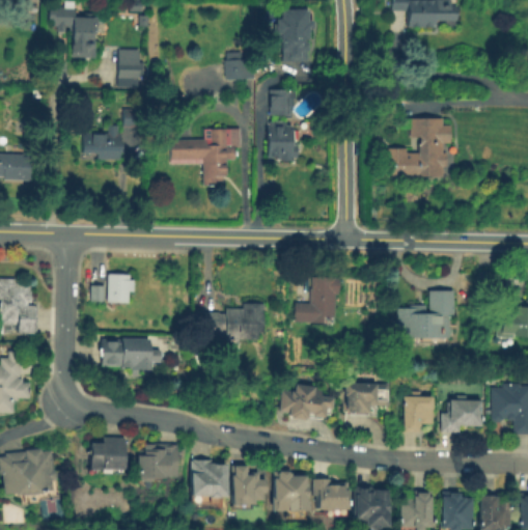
[(409,0),(409,2),(451,2),(451,9),(457,9),(457,23),(435,23),(435,29),(409,29),(409,12),(391,12),(391,0),(409,0)]
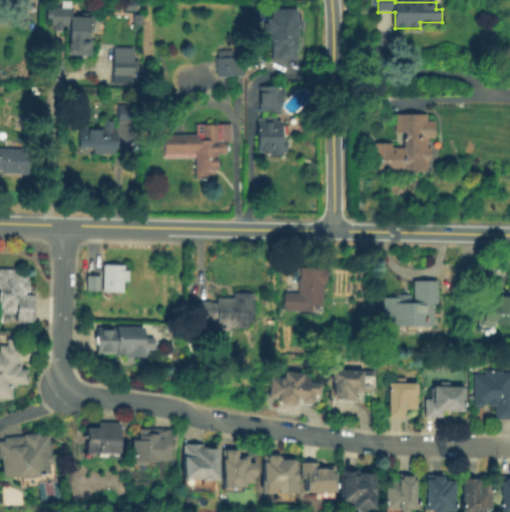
[(77,1),(75,8),(77,8),(74,16),(71,16),(71,28),(68,28),(67,32),(59,32),(59,27),(54,27),(54,20),(49,20),(49,13),(52,4),(65,6),(65,1),(77,1)]
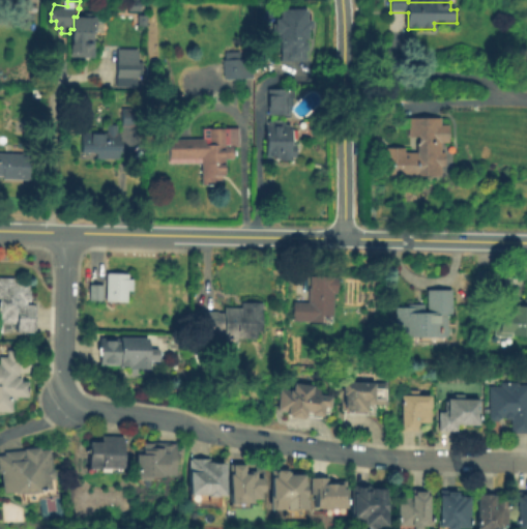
[(148,1),(147,15),(151,15),(151,25),(141,25),(142,15),(143,15),(144,11),(133,10),(133,1),(148,1)]
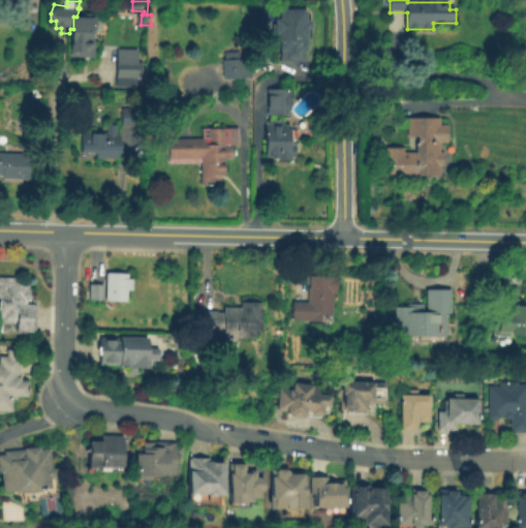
[(310,8),(310,10),(311,10),(311,20),(315,21),(315,28),(311,28),(311,38),(308,38),(308,41),(310,41),(310,60),(284,60),(284,43),(280,43),(280,33),(277,33),(277,23),(279,23),(280,18),(284,19),(284,8),(310,8)]
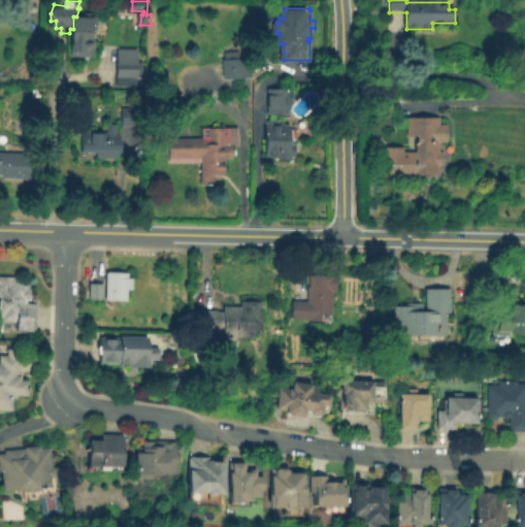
[(97,19),(97,35),(94,34),(94,42),(96,42),(96,59),(73,58),(74,18),(97,19)]
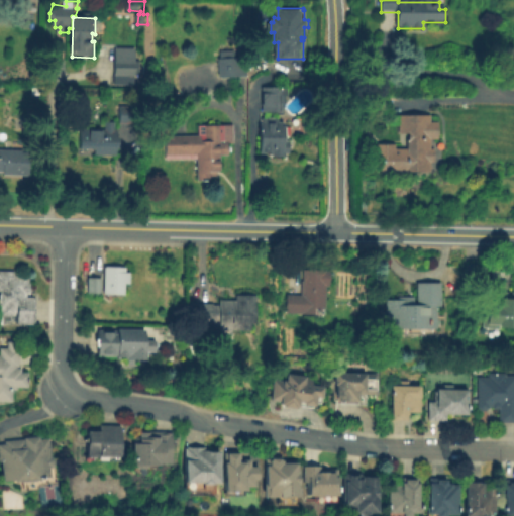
[(135,47),(134,65),(138,65),(138,75),(133,75),(132,86),(113,85),(114,47),(135,47)]
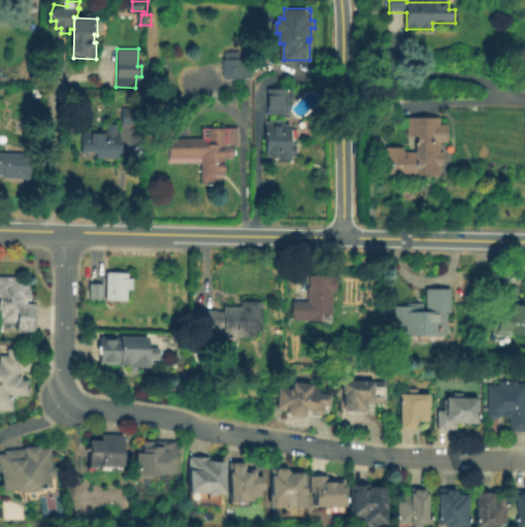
[(249,78),(228,80),(227,60),(249,59),(249,78)]
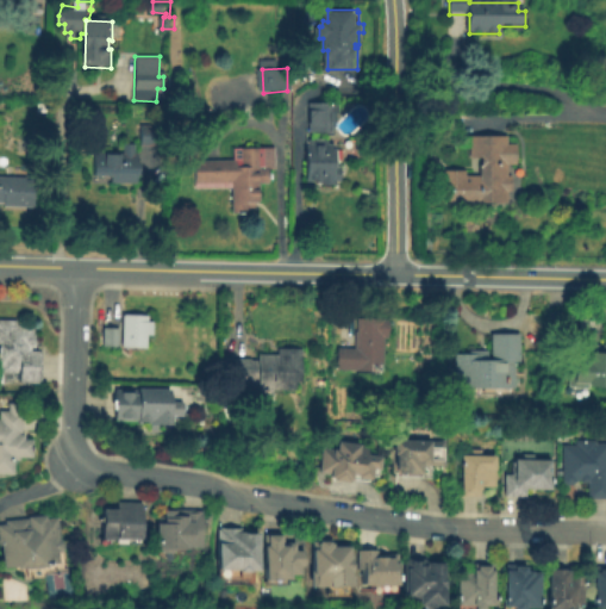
[(338,131),(338,132),(311,132),(311,111),(338,109),(338,131)]
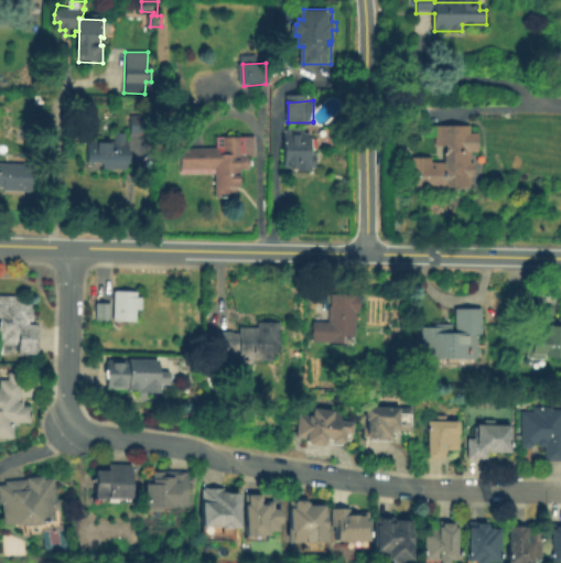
[(149,119),(149,134),(132,134),(133,116),(149,116),(149,119)]
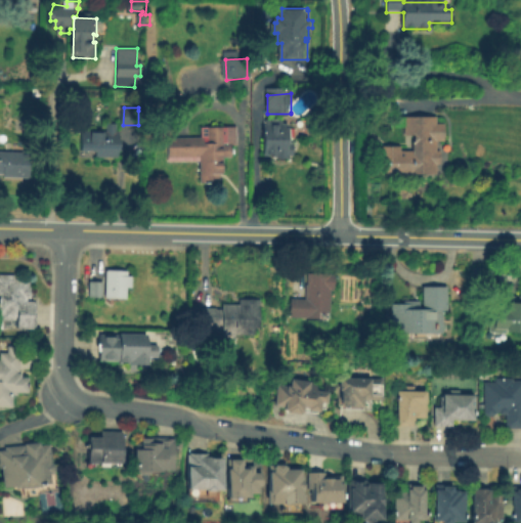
[(406,119),(439,119),(439,125),(446,125),(446,143),(439,143),(439,153),(441,153),(442,166),(438,166),(438,175),(416,176),(416,178),(387,178),(387,170),(383,170),(383,149),(403,148),(403,153),(415,153),(414,138),(406,138),(406,119)]
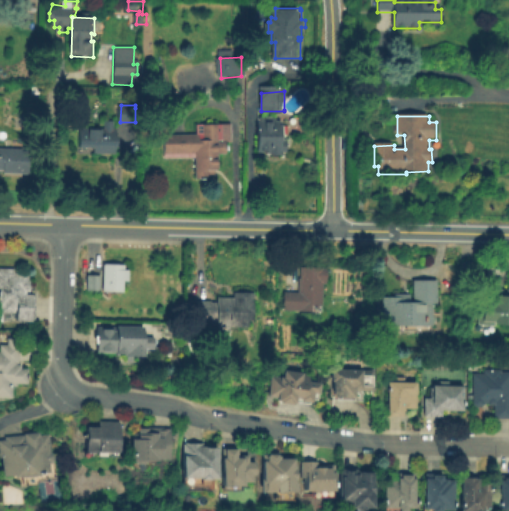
[(278,118),(278,122),(282,122),(286,126),(286,140),(288,142),(288,153),(283,153),(283,155),(271,155),(271,152),(259,152),(259,122),(261,122),(261,118),(278,118)]
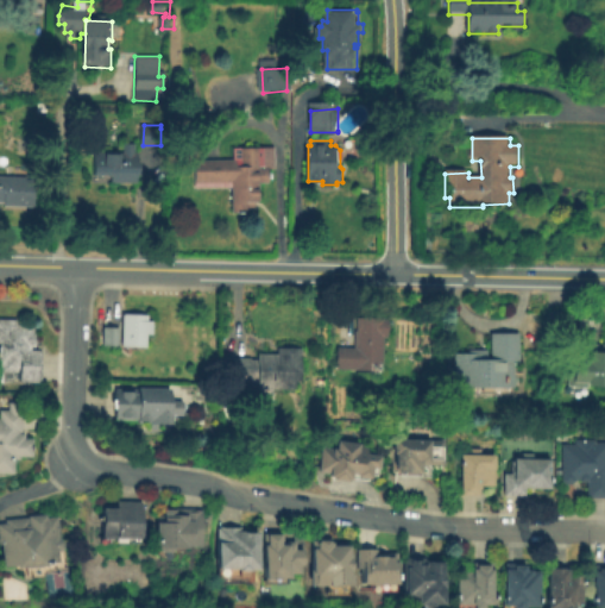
[(137,145),(137,154),(139,154),(139,163),(143,163),(143,176),(140,176),(140,183),(113,183),(113,177),(95,177),(96,152),(125,152),(125,144),(137,144),(137,145)]
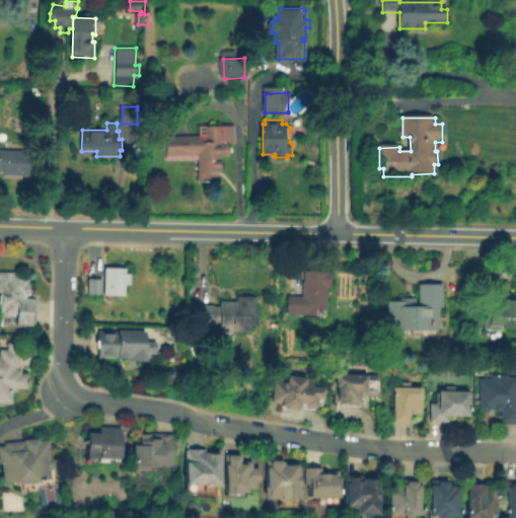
[(200,181),(199,160),(175,160),(175,136),(201,136),(201,127),(222,126),(223,143),(231,143),(231,156),(222,156),(223,172),(219,172),(219,177),(213,177),(213,180),(200,181)]
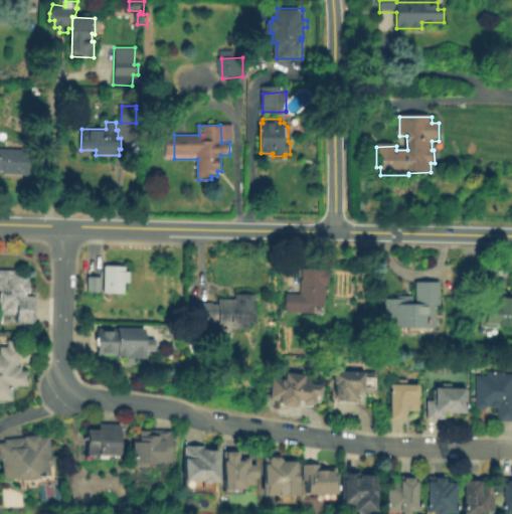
[(0,150),(30,151),(29,175),(6,175),(6,171),(0,171),(0,150)]
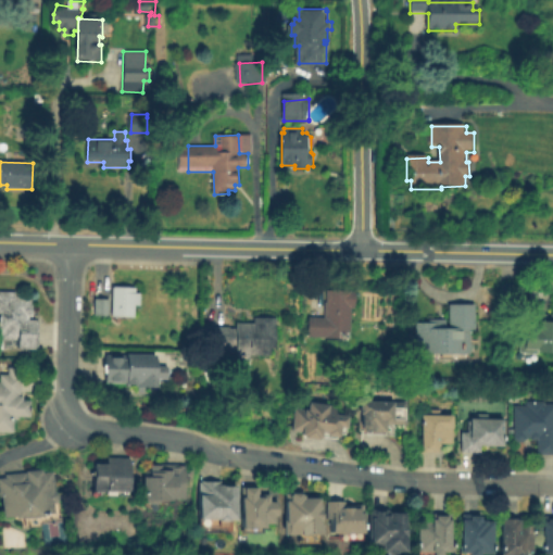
[(135,317),(113,316),(114,287),(137,288),(137,293),(142,293),(141,305),(136,305),(135,317)]
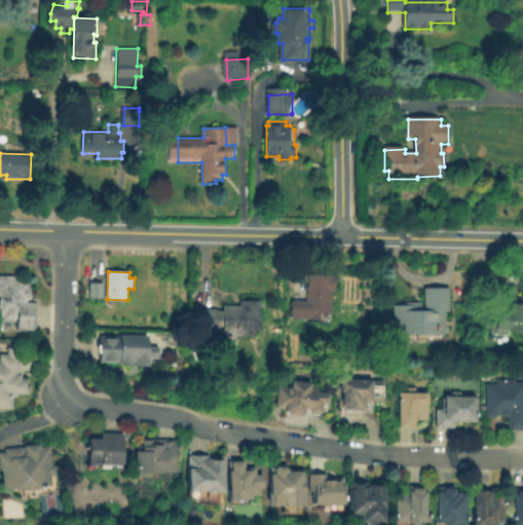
[(332,322),(293,320),(294,300),(307,301),(307,287),(311,287),(311,274),(337,275),(336,292),(333,292),(332,322)]
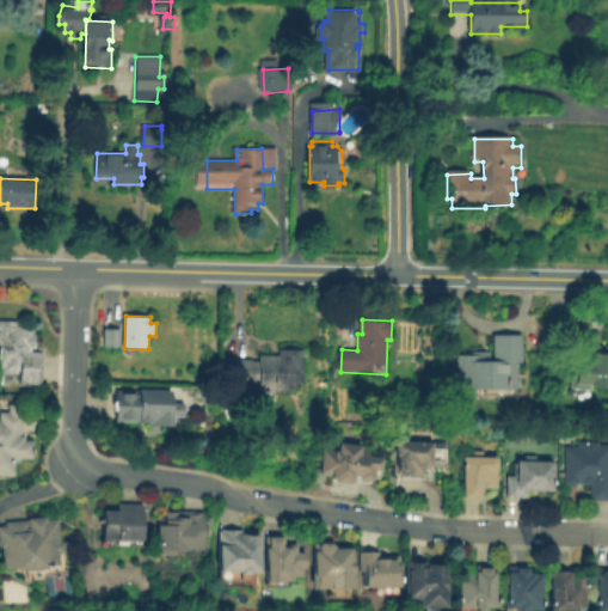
[(45,352),(45,385),(20,384),(20,376),(2,376),(2,372),(0,372),(0,322),(19,322),(19,327),(36,327),(36,335),(40,335),(40,349),(34,349),(34,352),(45,352)]
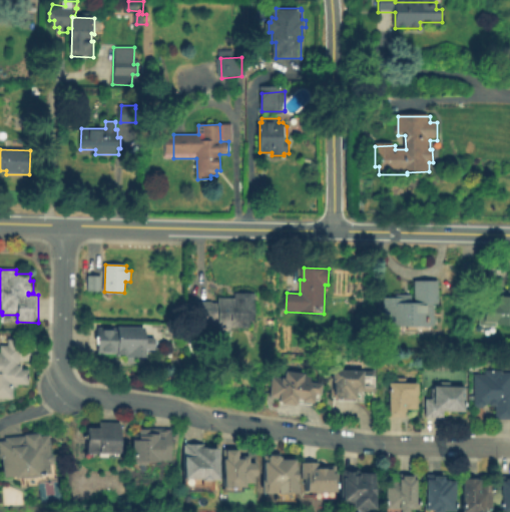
[(101,292),(88,292),(88,276),(102,277),(101,292)]
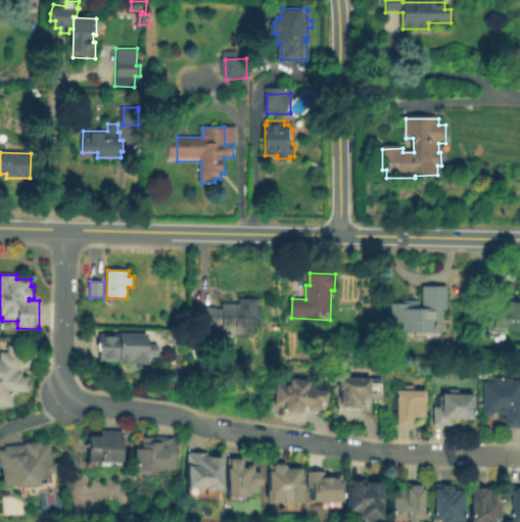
[(423,288),(447,288),(447,312),(443,312),(443,343),(393,343),(393,305),(406,305),(406,301),(424,301),(423,288)]
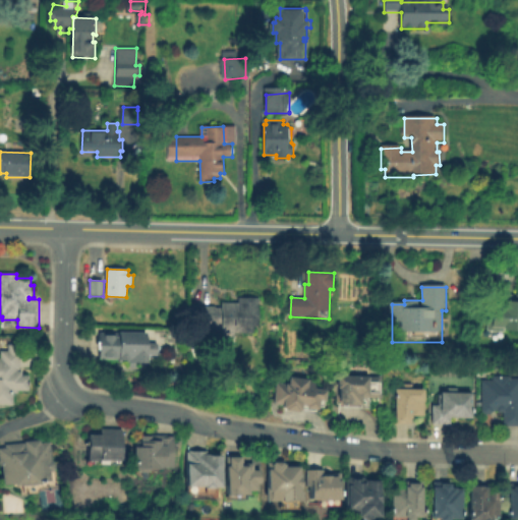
[(517,330),(505,329),(504,333),(488,332),(490,315),(493,315),(493,306),(506,306),(507,299),(515,300),(516,297),(517,297),(517,330)]
